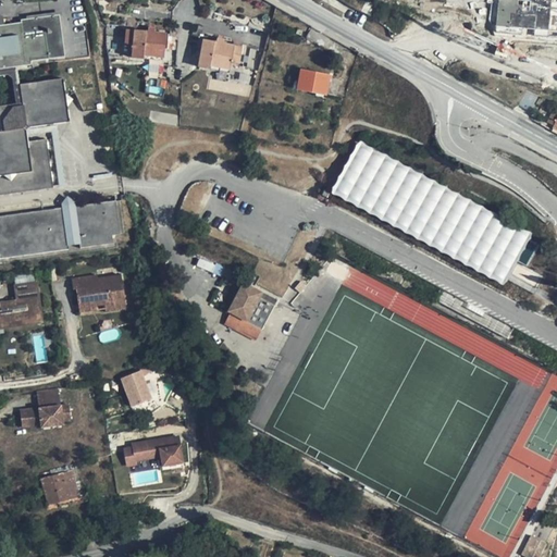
[(506,28),(556,35),(556,7),(503,1),(497,0),(496,9),(496,27),(506,28)]
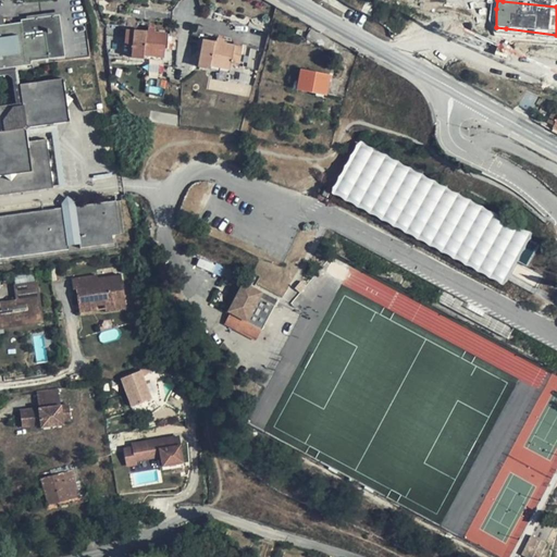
[(0,195),(53,188),(47,139),(27,141),(26,131),(23,128),(26,124),(29,127),(57,123),(69,122),(67,108),(73,99),(65,94),(63,78),(20,85),(23,103),(0,106),(0,69),(31,64),(29,58),(48,56),(45,29),(23,33),(21,23),(0,25),(0,195)]
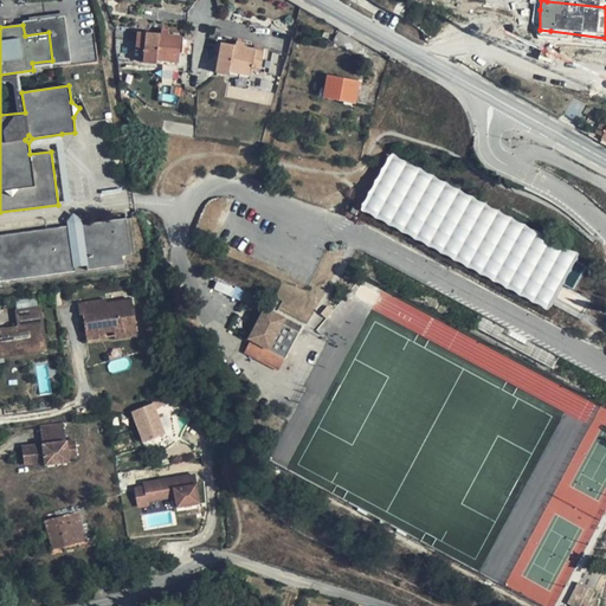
[(161,36),(137,33),(136,50),(146,51),(144,63),(156,64),(156,60),(178,62),(180,37),(168,36),(161,36)]
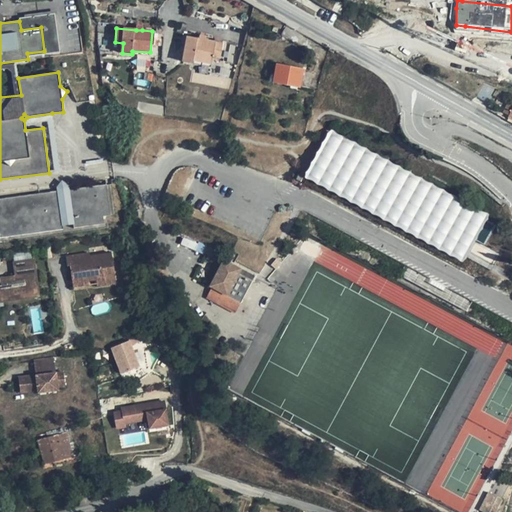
[(199,39),(187,37),(182,61),(193,63),(193,60),(211,63),(213,56),(220,58),(222,43),(205,40),(199,39)]
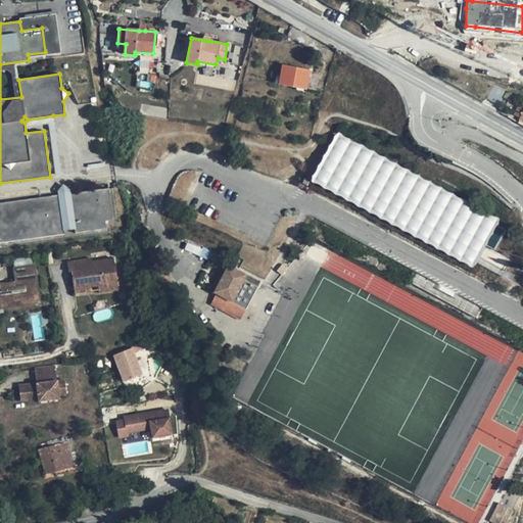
[(310,72),(283,65),(279,84),(306,89),(310,72)]
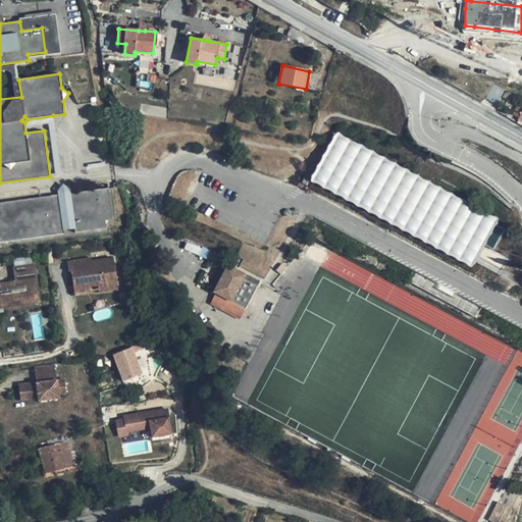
[(507,91),(493,86),(485,99),(498,105),(507,91)]
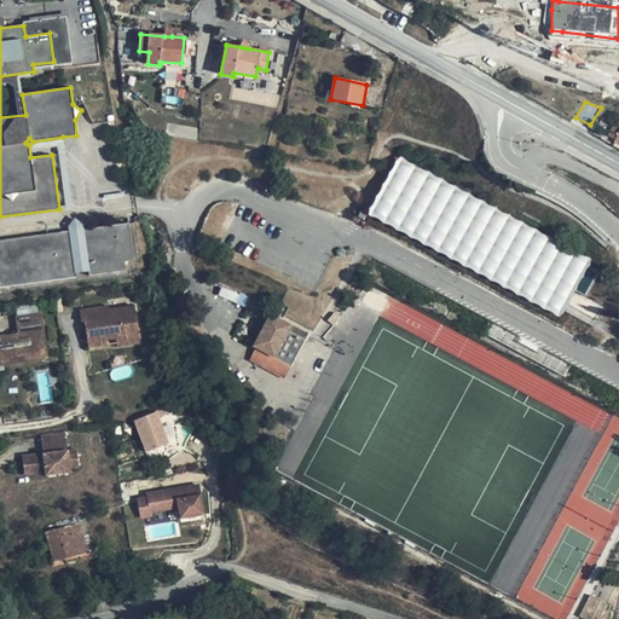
[(366,220),(563,311),(590,253),(394,162),(366,220)]
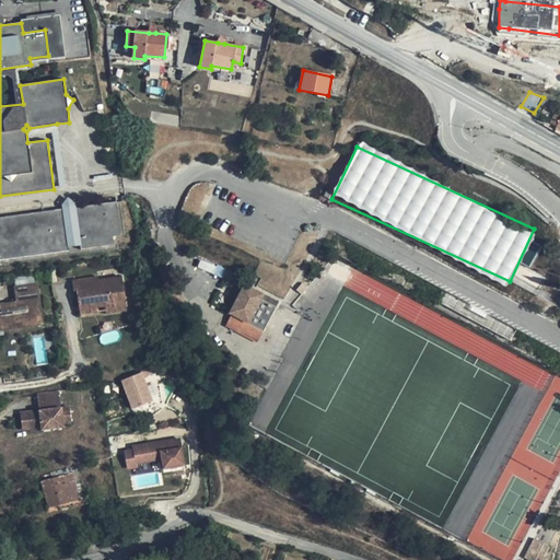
[(77,202),(68,197),(61,205),(62,209),(77,207),(77,202)]
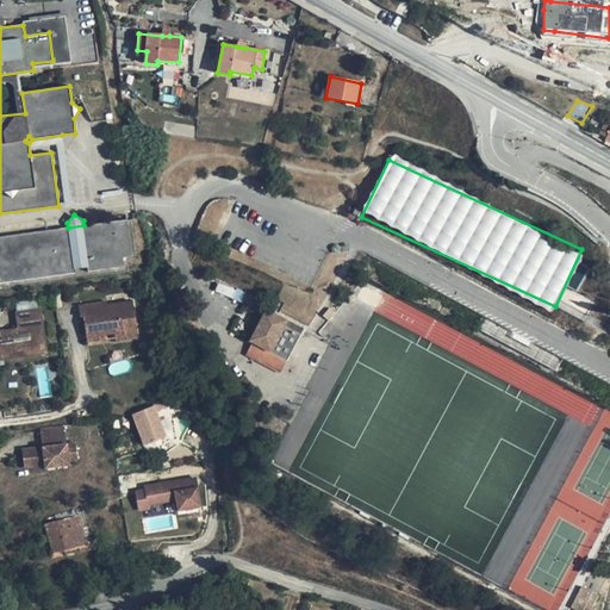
[(131,256),(126,219),(83,225),(68,228),(0,236),(0,282),(75,273),(74,269),(88,268),(88,271),(124,266),(123,257),(131,256)]
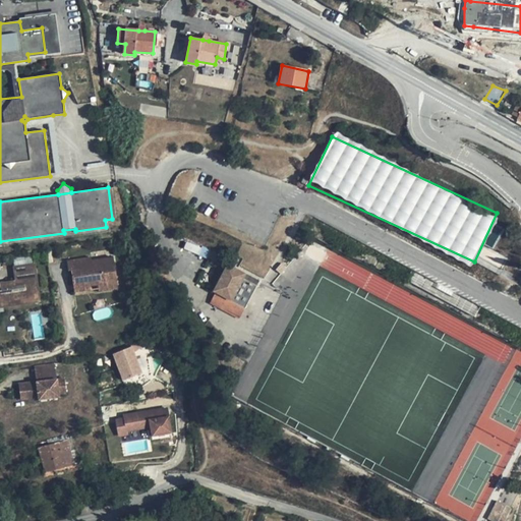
[(226,257),(213,250),(209,258),(222,265),(226,257)]
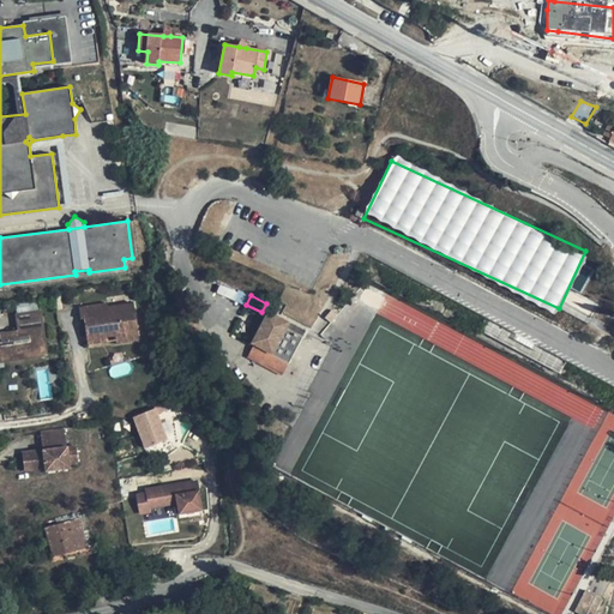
[(110,305),(80,308),(83,319),(85,319),(88,335),(114,331),(116,345),(118,351),(143,348),(137,304),(110,307),(110,305)]
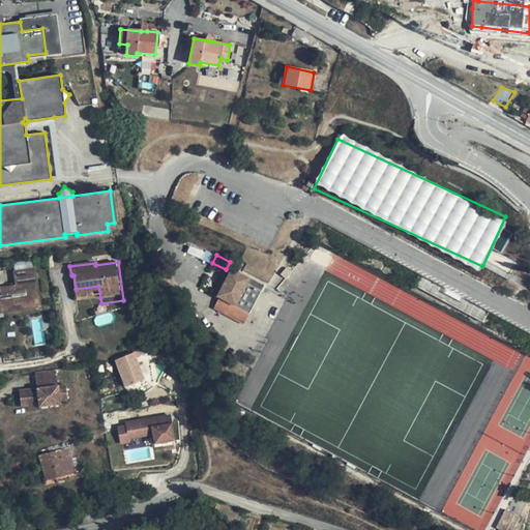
[(15,285),(0,286),(0,313),(40,310),(36,267),(13,269),(15,285)]
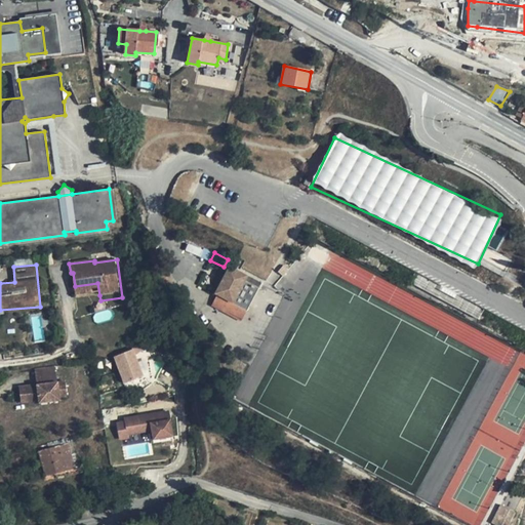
[(247,276),(230,267),(215,294),(217,295),(214,300),(226,307),(229,301),(246,311),(260,283),(247,276)]
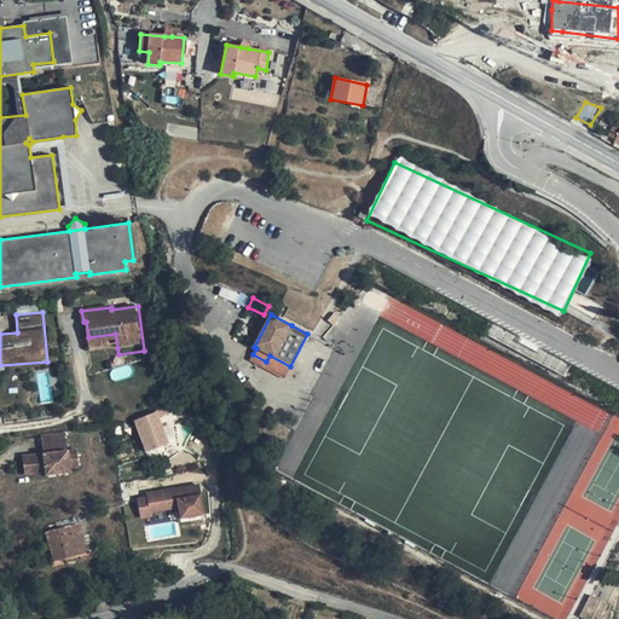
[(115,334),(88,337),(91,352),(117,348),(115,334)]
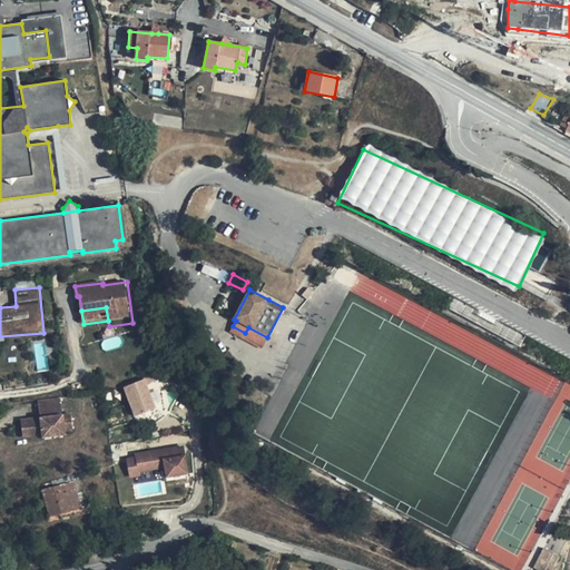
[(154,404),(147,386),(127,394),(128,399),(135,416),(145,412),(143,408),(154,404)]
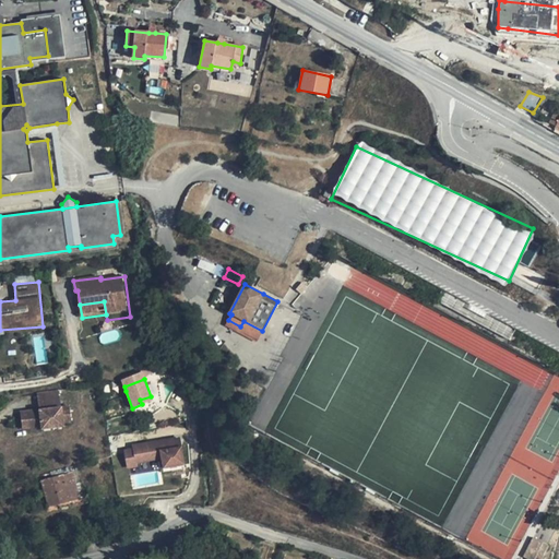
[(71,423),(69,406),(20,413),(22,428),(40,426),(40,429),(63,427),(62,424),(71,423)]
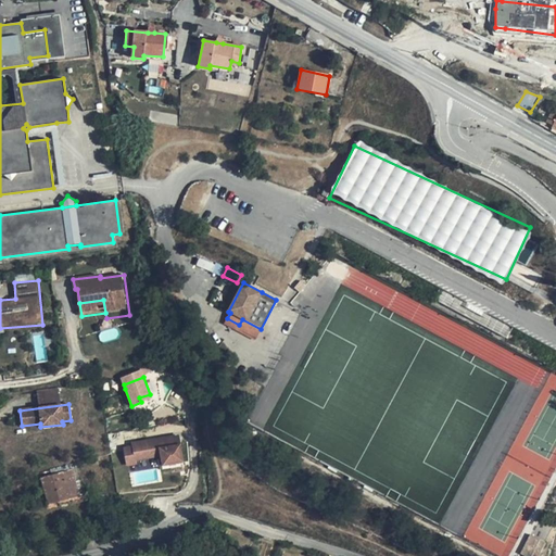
[(179,436),(122,443),(125,464),(160,458),(161,466),(184,463),(179,436)]
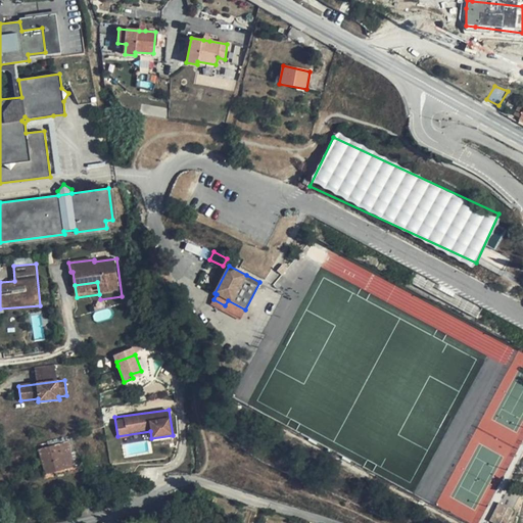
[(82,464),(75,440),(39,450),(45,473),(82,464)]
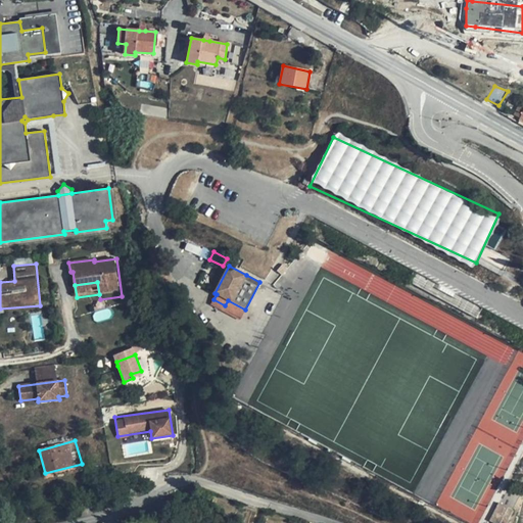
[(506,519),(511,510),(501,505),(489,522),(509,522),(511,521),(506,519)]
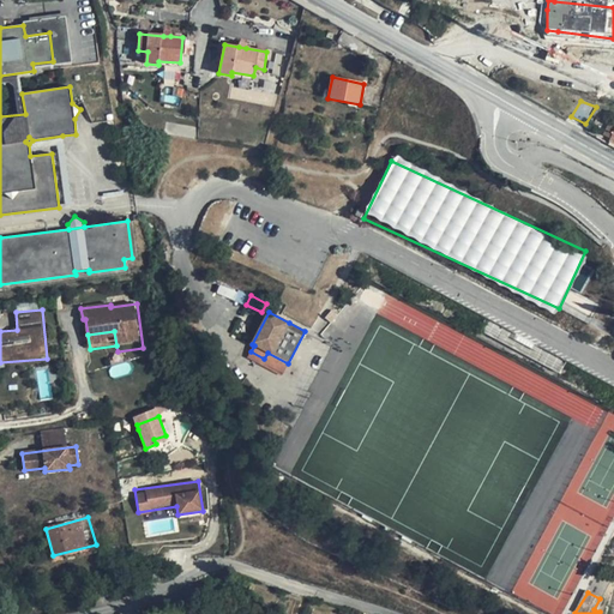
[(606,602),(600,599),(594,609),(600,612),(606,602)]
